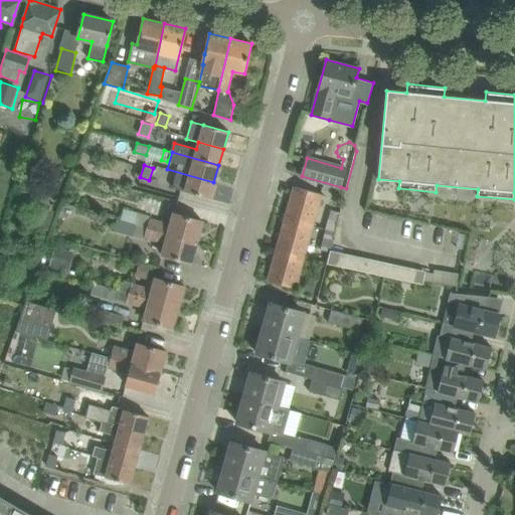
[(185,191),(209,198),(213,182),(167,169),(162,185),(185,191)]
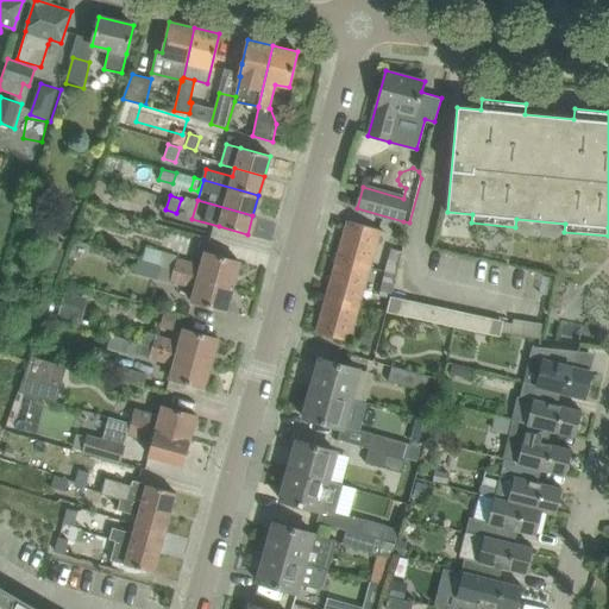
[(349,221),(338,258),(369,267),(380,230),(349,221)]
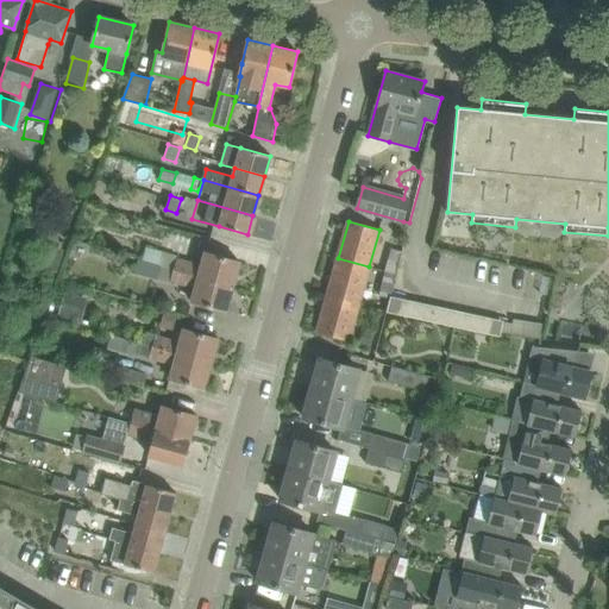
[(37,265),(56,271),(64,250),(45,243),(37,265)]
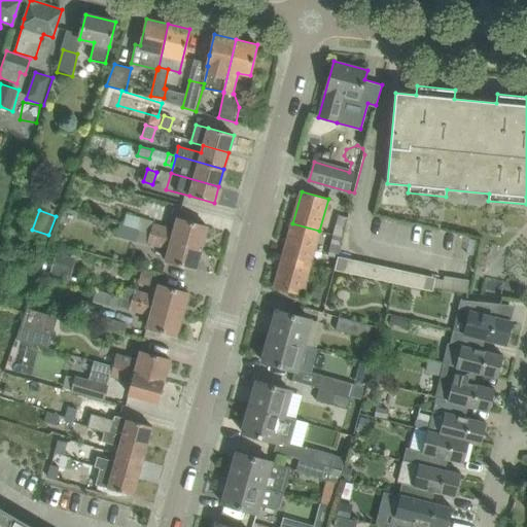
[(119,224),(202,248),(208,226),(177,218),(174,230),(152,224),(153,220),(127,213),(126,217),(109,212),(107,220),(119,223),(119,224)]
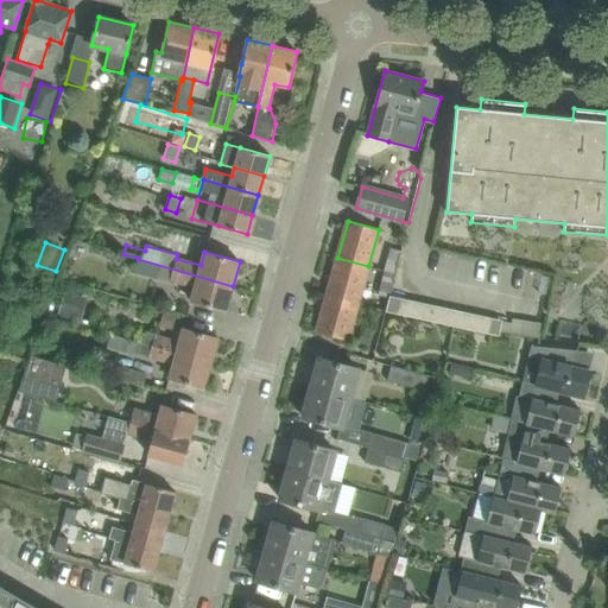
[(390,247),(384,271),(396,273),(400,251),(390,247)]
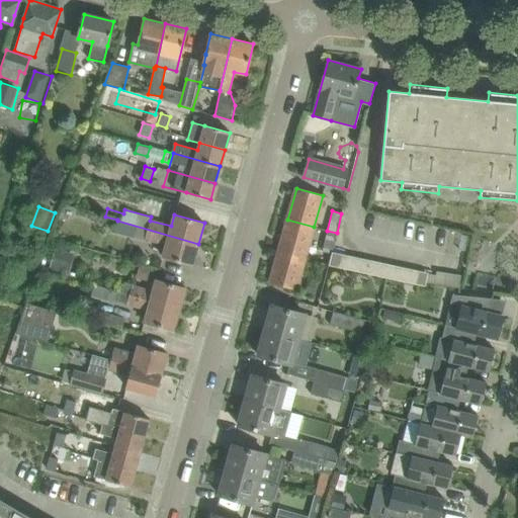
[(287,220),(279,251),(305,258),(314,227),(287,220)]
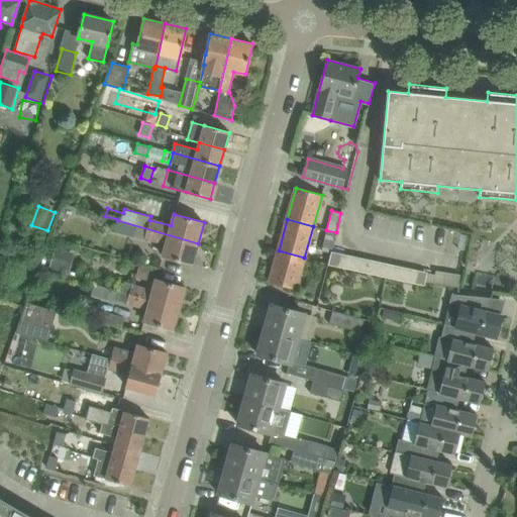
[(192,265),(198,243),(117,220),(114,232),(143,240),(144,238),(166,244),(163,255),(192,265)]
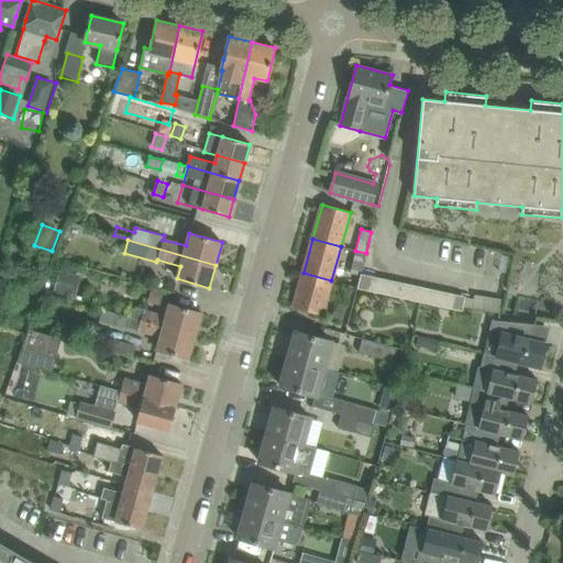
[(360,275),(366,253),(355,251),(350,273),(360,275)]
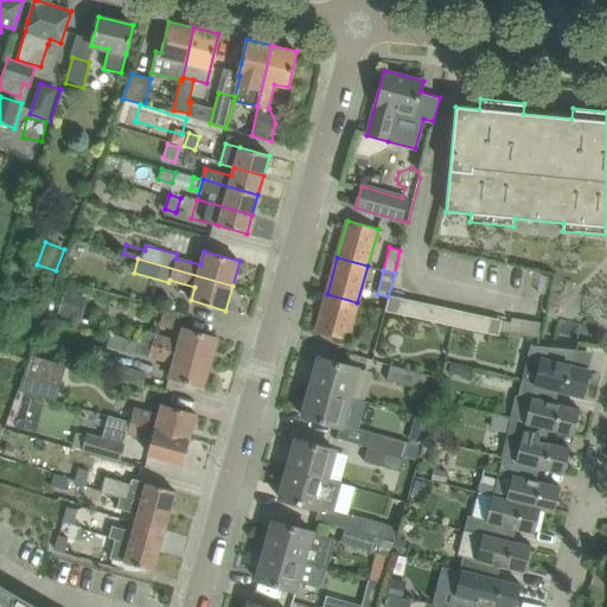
[(58,312),(82,319),(88,298),(65,291),(58,312)]
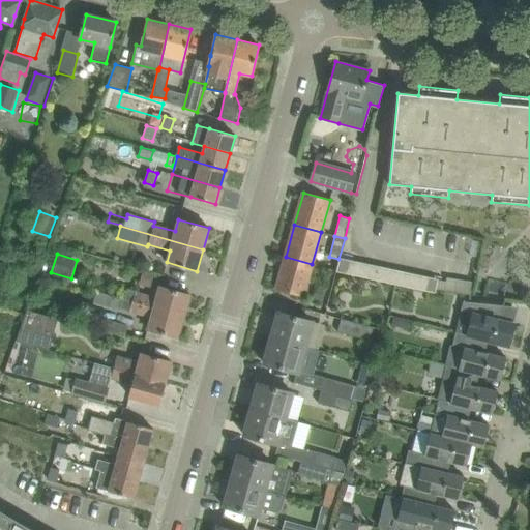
[(303,296),(312,264),(286,257),(276,289),(303,296)]
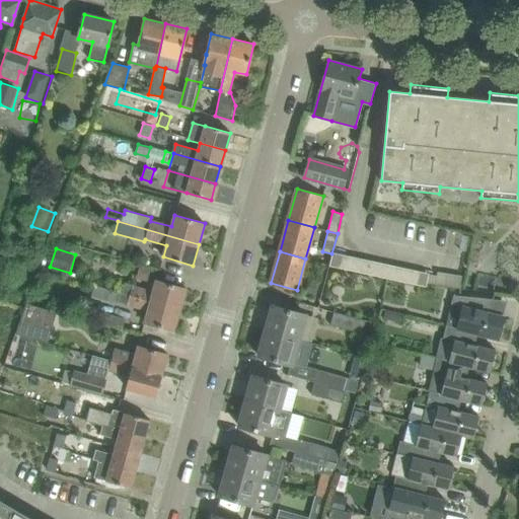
[(329,266),(345,269),(348,257),(332,253),(329,266)]
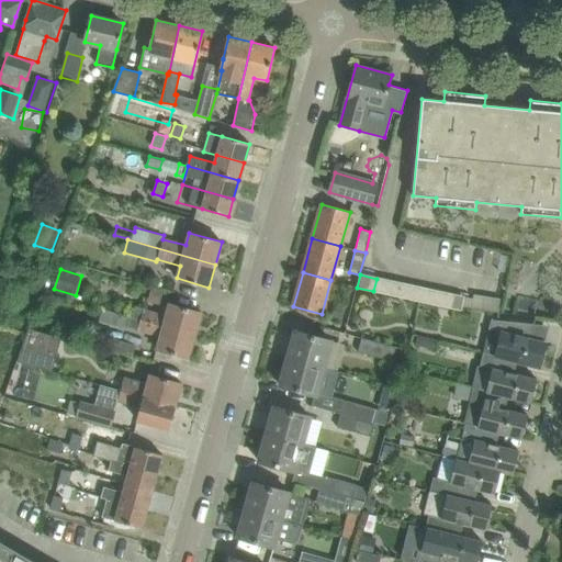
[(462,298),(377,279),(373,291),(460,310),(462,298)]
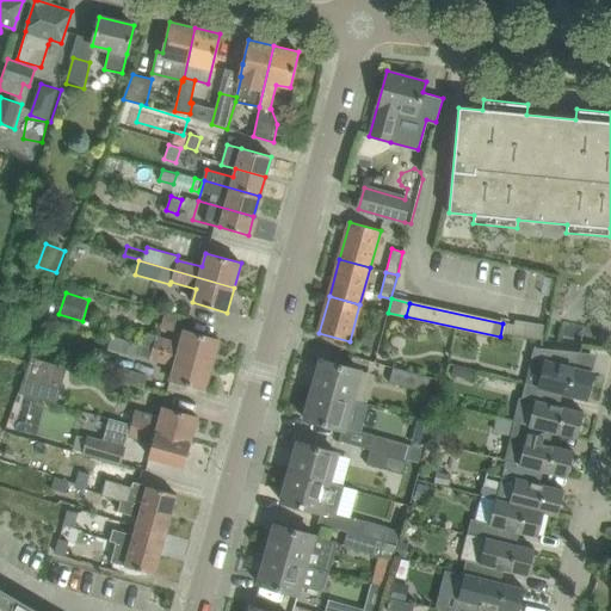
[(144,345),(144,346),(213,364),(220,340),(196,333),(184,329),(180,344),(155,337),(156,335),(148,333),(144,345)]
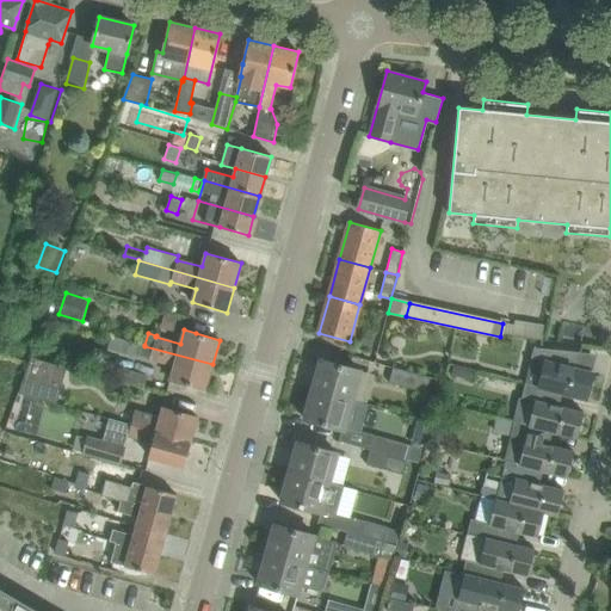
[(376,335),(364,332),(359,347),(371,350),(376,335)]
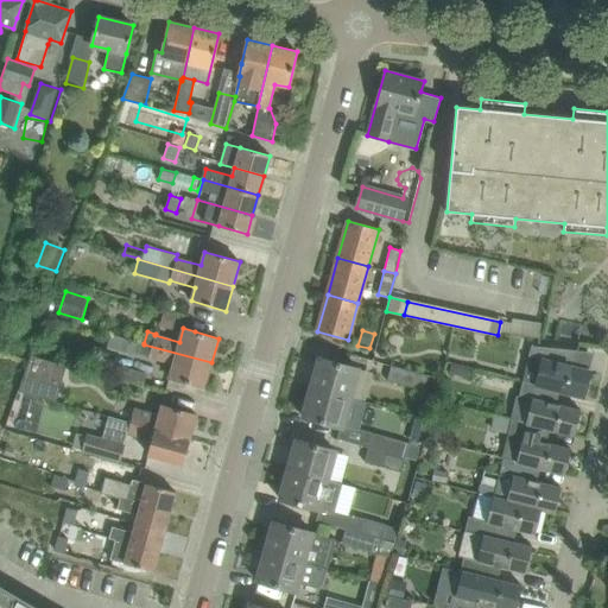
[(112,334),(107,347),(126,353),(130,339),(128,339),(112,334)]
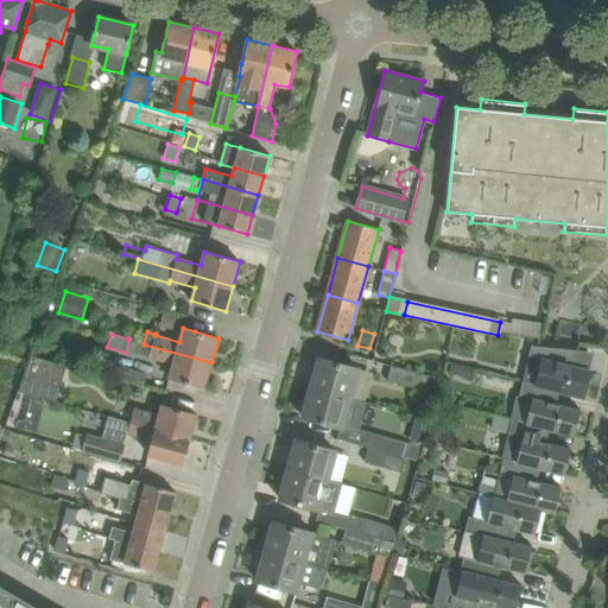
[(140,342),(138,354),(149,356),(173,363),(170,378),(182,381),(204,387),(211,362),(144,344),(144,343),(140,342)]
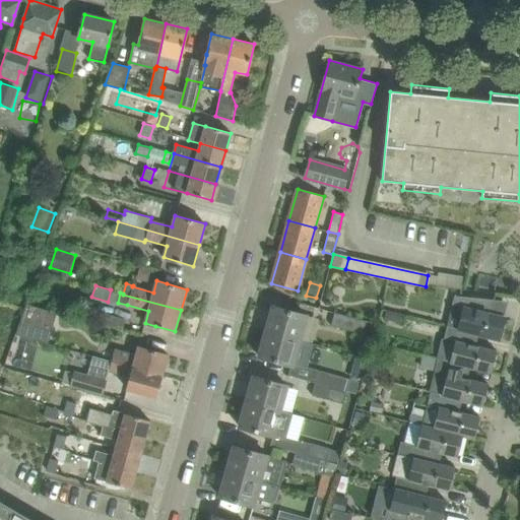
[(461,316),(458,328),(458,329),(478,334),(500,339),(505,318),(484,313),(488,300),(467,298),(454,296),(450,313),(461,316)]
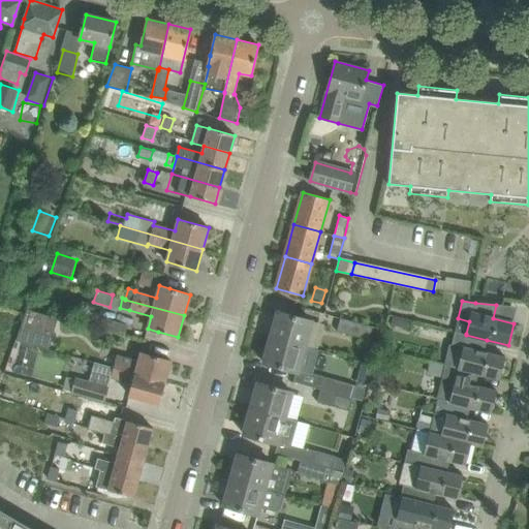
[(28,309),(22,324),(54,333),(58,317),(28,309)]
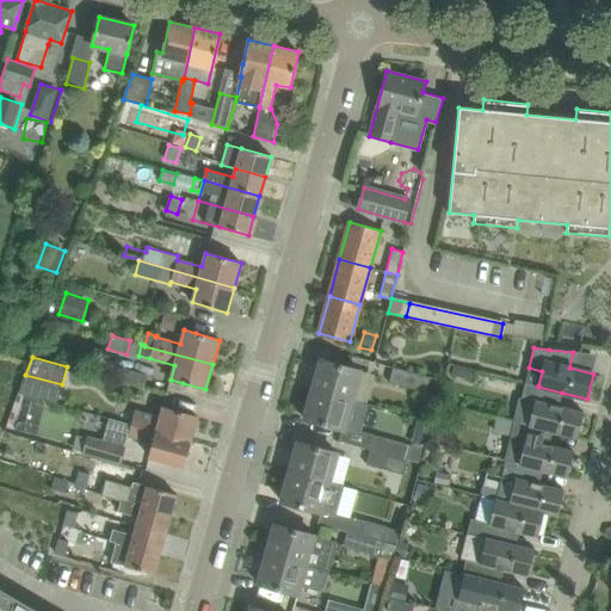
[(320,359),(313,389),(351,400),(359,370),(344,365),(320,359)]
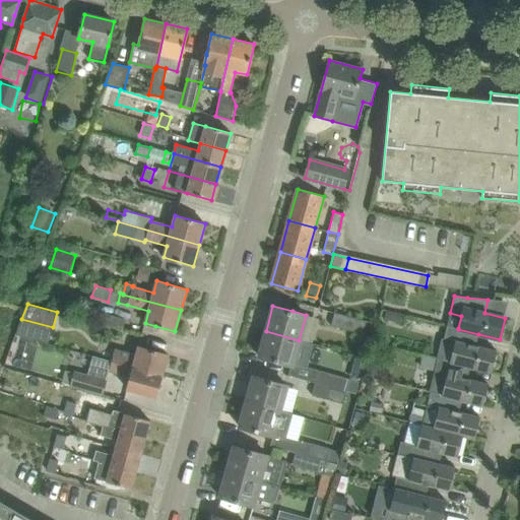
[(90,332),(117,340),(124,318),(98,309),(90,332)]
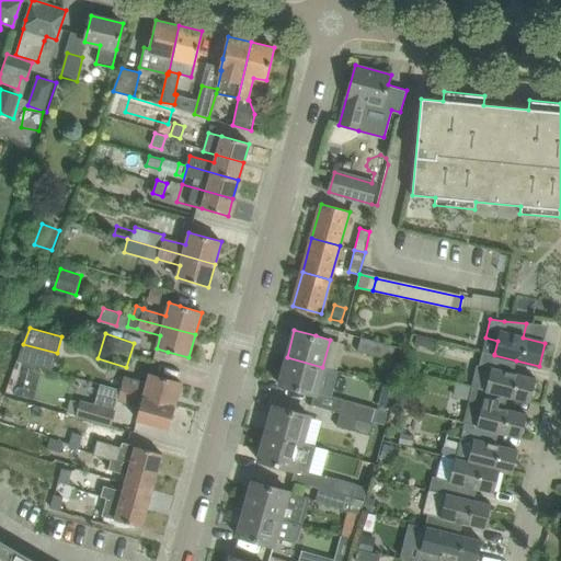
[(416,335),(414,344),(432,348),(434,340),(416,335)]
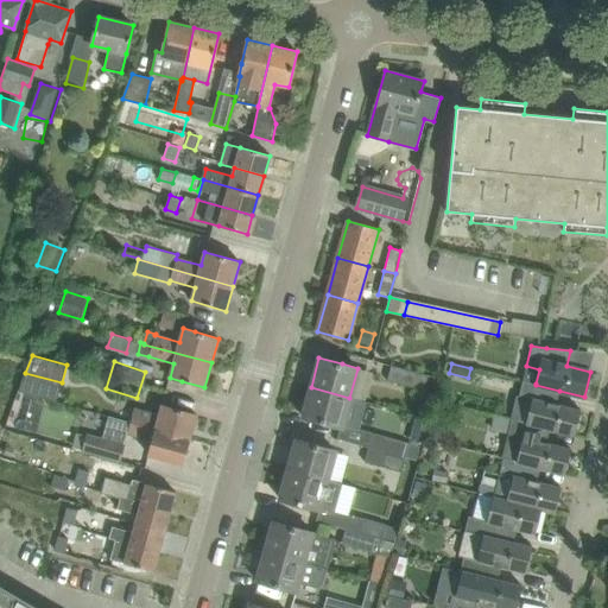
[(424,391),(428,375),(392,366),(387,380),(424,391)]
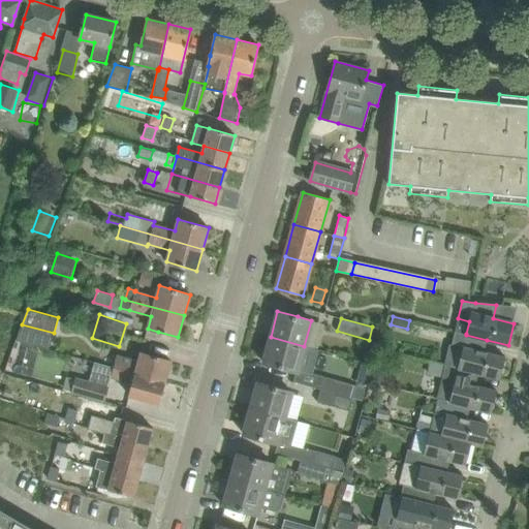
[(463,347),(458,368),(478,373),(499,379),(505,356),(484,351),(487,340),(466,335),(466,334),(455,331),(452,345),(463,347)]
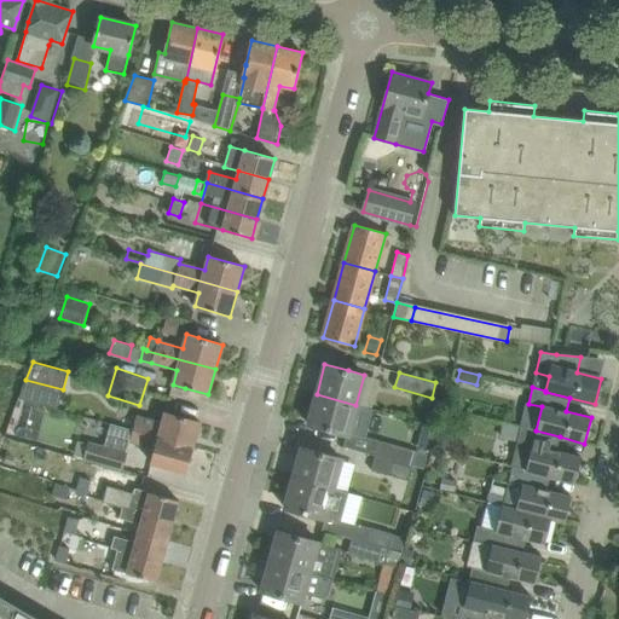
[(347,435),(356,405),(317,394),(308,423),(331,431),(347,435)]
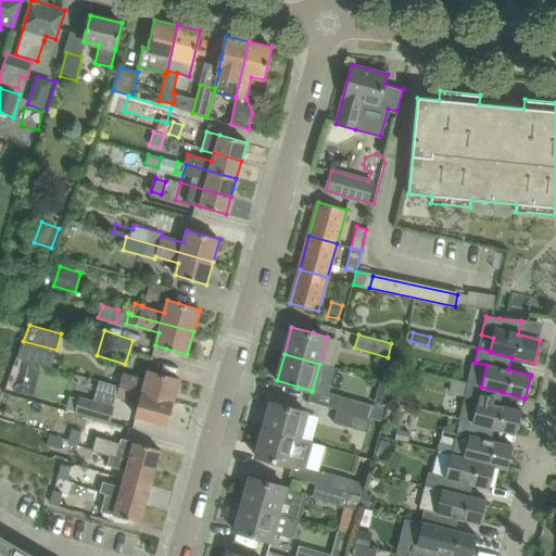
[(119,386),(174,402),(180,379),(148,370),(144,383),(122,377),(119,386)]
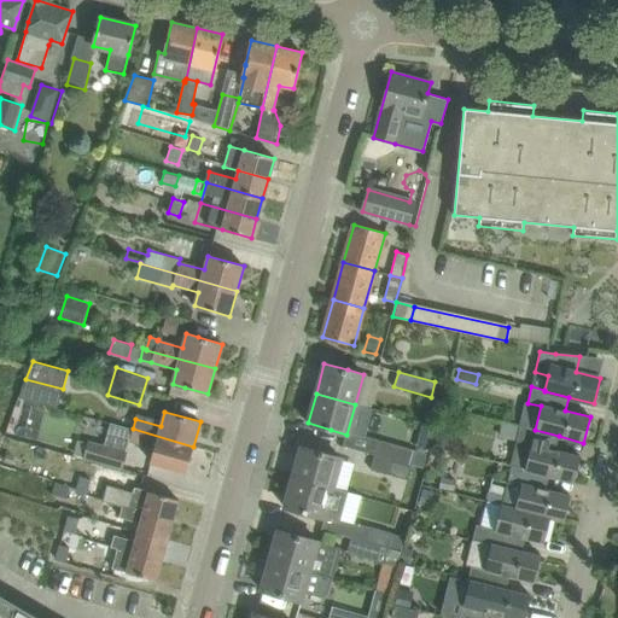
[(186,472),(193,447),(133,429),(115,424),(112,436),(155,448),(150,461),(186,472)]
